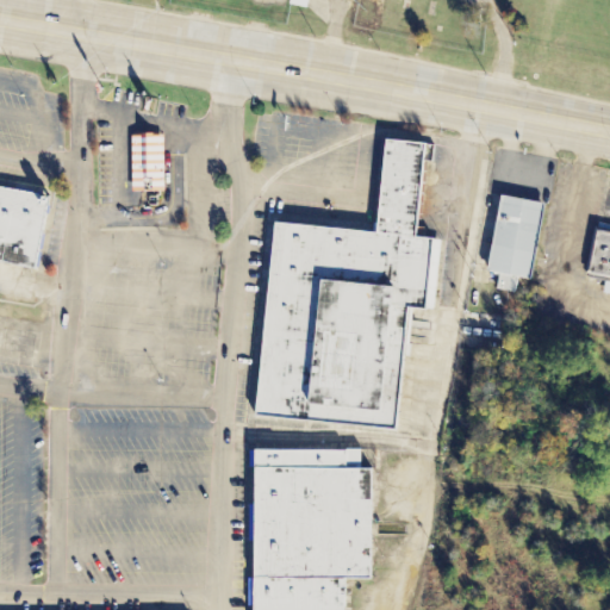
[(293,0),(293,6),(311,10),(312,0),(293,0)]
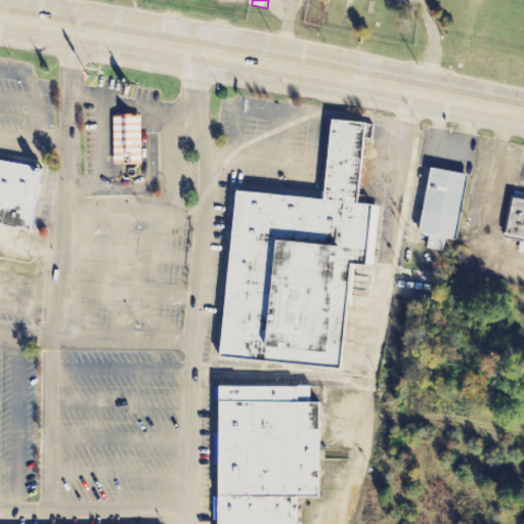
[(115,118),(116,166),(142,166),(141,117),(115,118)]
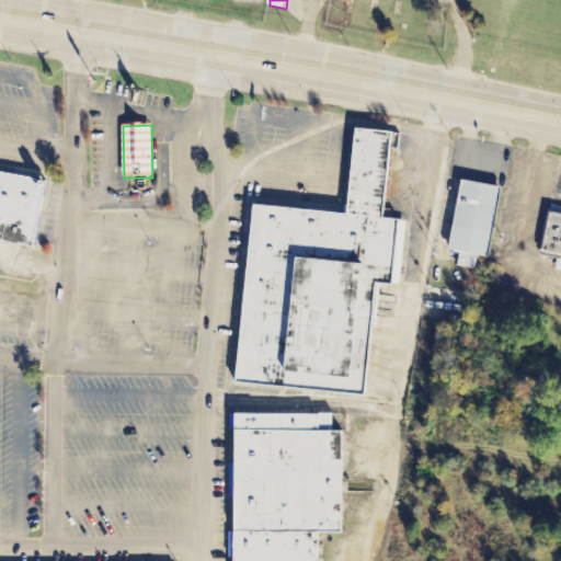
[(248,203),(231,381),(364,393),(374,281),(397,283),(403,218),(384,217),(391,129),(353,126),(345,212),(248,203)]
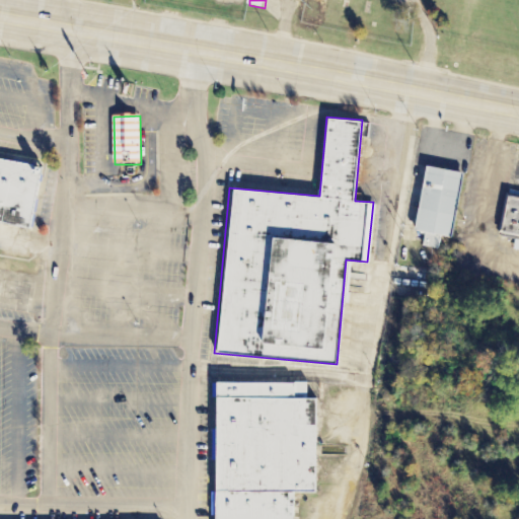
[(40,162),(0,155),(0,222),(29,227),(40,162)]
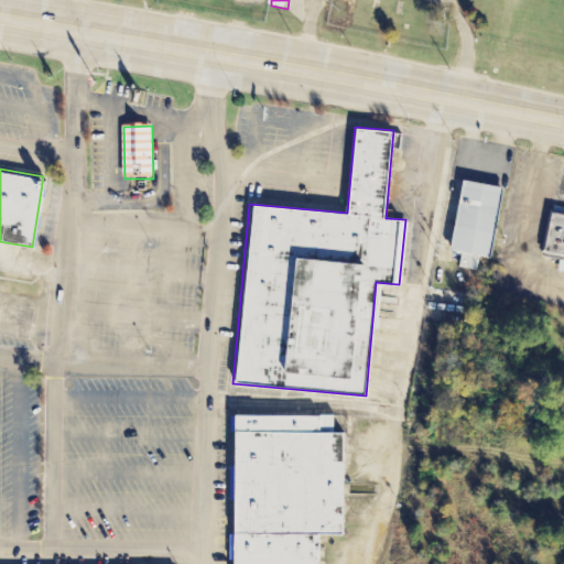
[(466,182),(453,252),(464,255),(461,269),(479,273),(483,258),(494,260),(507,190),(466,182)]
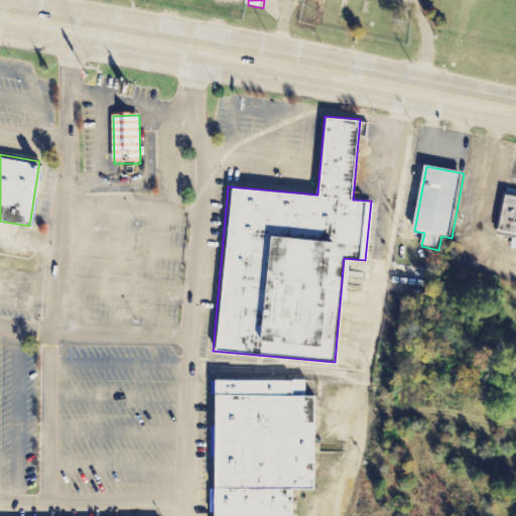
[(515,195),(506,194),(498,232),(515,235),(515,195)]
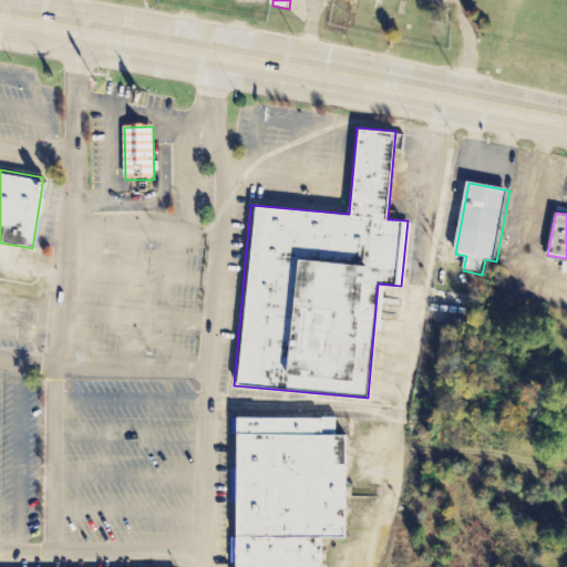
[(319,566),(320,536),(342,537),(343,434),(333,434),(333,418),(234,416),(232,566),(319,566)]
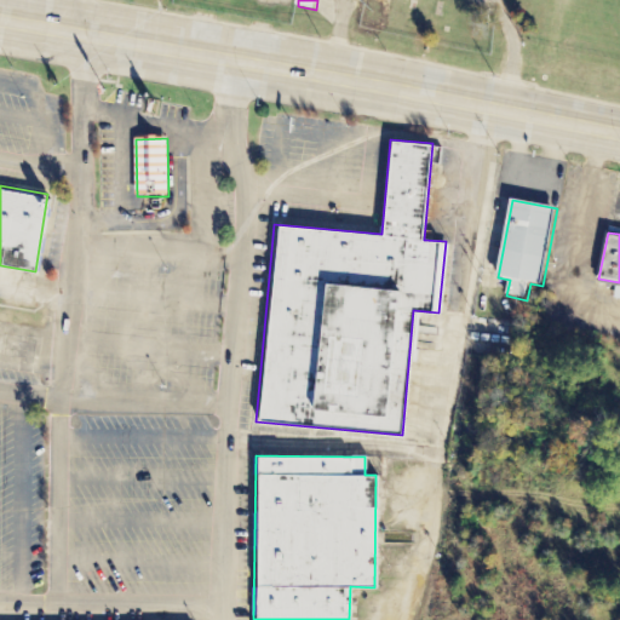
All buildings are outlined.
